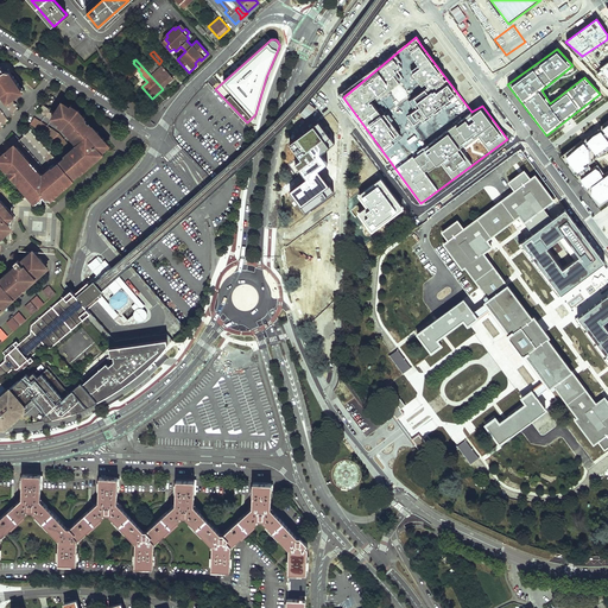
[(607,62),(595,73),(607,84),(607,62)]
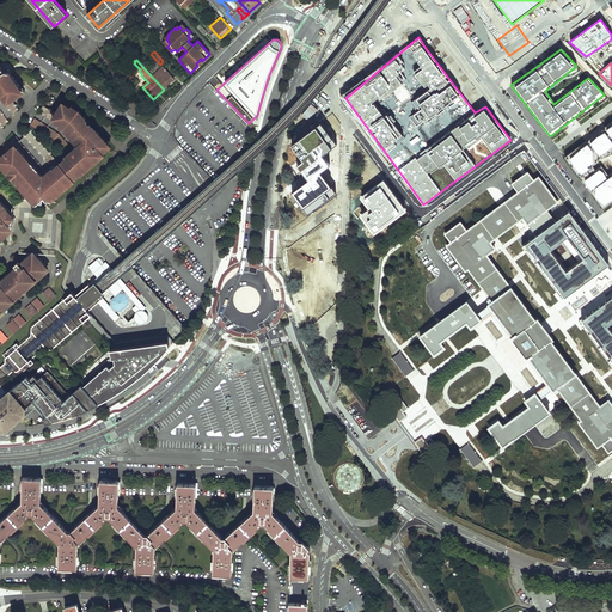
[(129,73),(124,78),(128,83),(138,73),(132,66),(127,71),(129,73)]
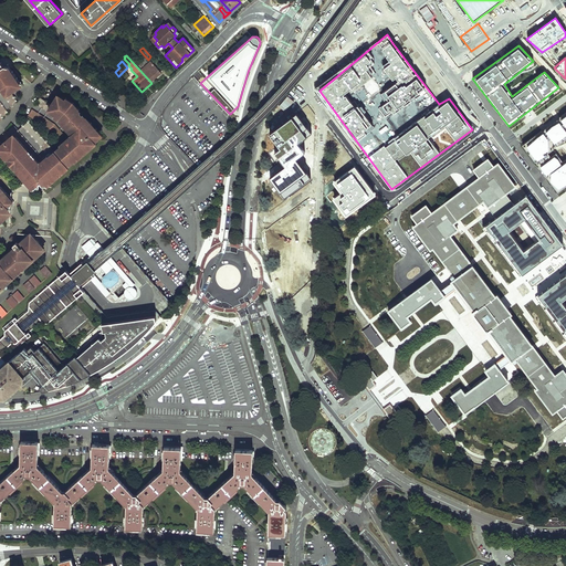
[(140,71),(152,83),(161,73),(150,62),(140,71)]
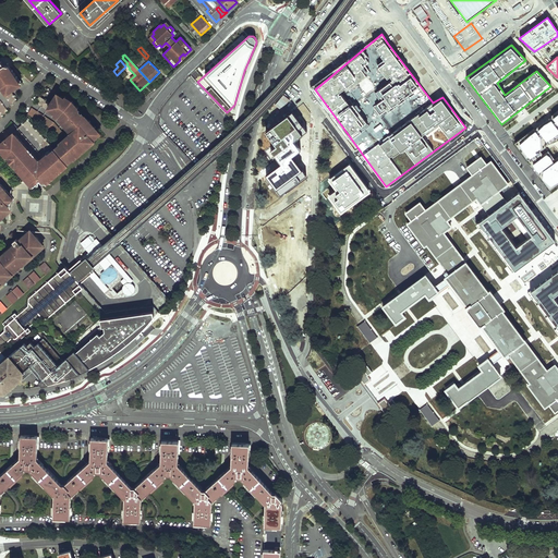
[(0,118),(2,117),(16,100),(10,92),(20,85),(11,72),(9,70),(7,71),(4,68),(2,69),(0,65),(0,118)]
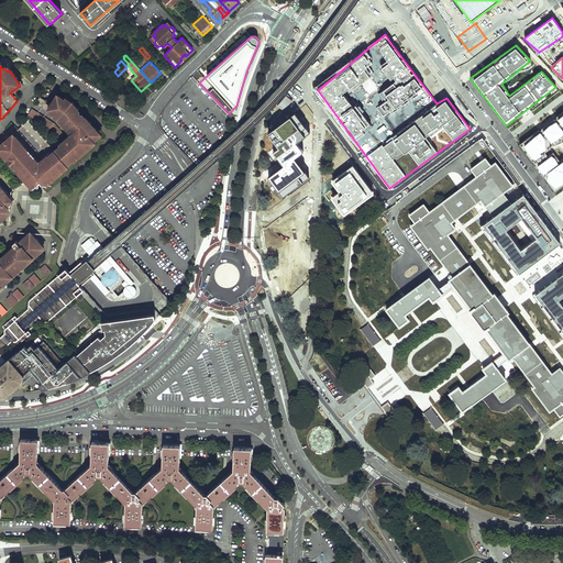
[(12,72),(11,73),(20,86),(21,85),(12,72)]
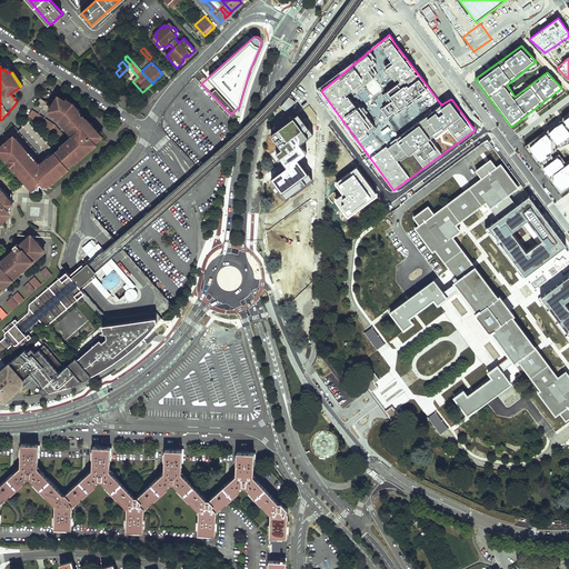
[(72,163),(73,163),(83,155),(55,120),(66,102),(65,101),(65,102),(58,99),(51,108),(40,100),(28,118),(50,132),(61,146),(53,152),(67,168),(72,163)]
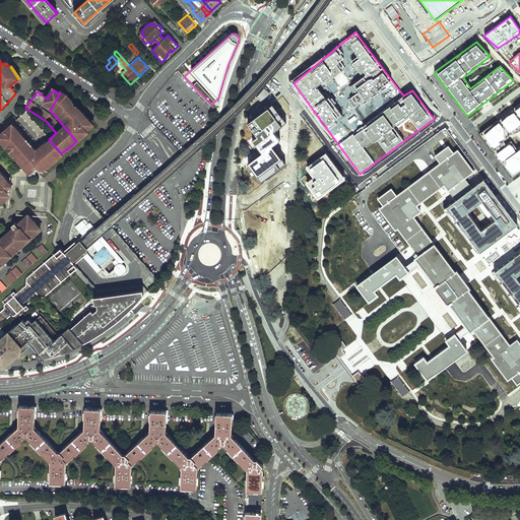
[(65,96),(60,93),(50,110),(76,141),(80,138),(57,110),(65,96)]
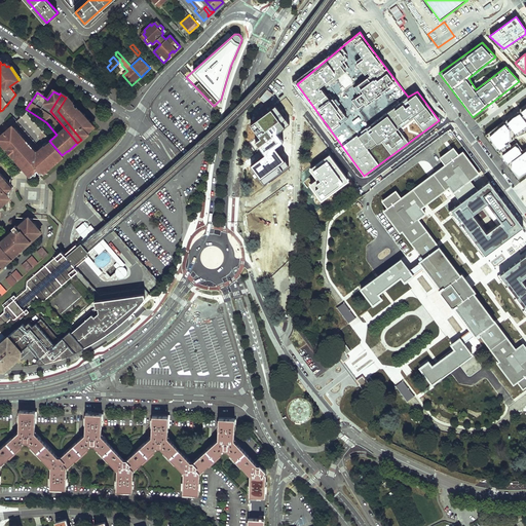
[(72,104),(67,99),(66,98),(58,111),(81,140),(86,136),(86,133),(92,128),(88,123),(85,120),(84,121),(81,119),(83,117),(82,117),(76,109),(71,113),(69,111),(74,107),(72,104)]
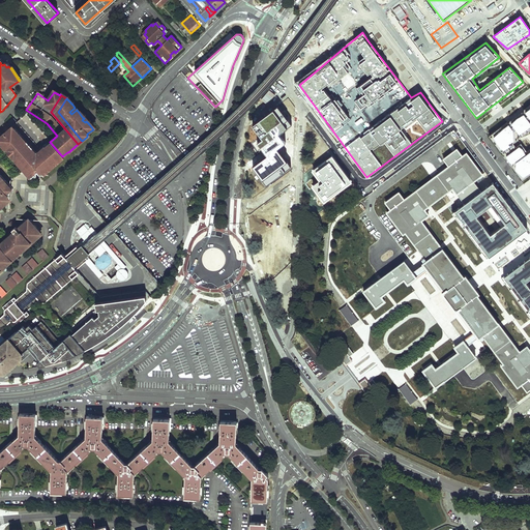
[(529,106),(524,111),(509,121),(490,135),(522,180),(529,174),(529,148),(527,151),(519,141),(518,139),(529,129),(529,106)]
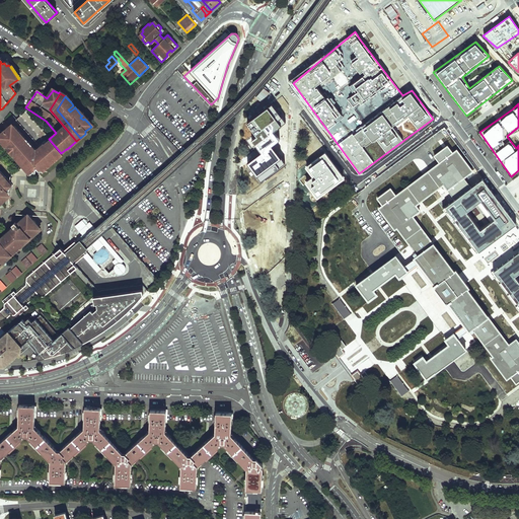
[(285,122),(272,104),(247,123),(257,136),(251,140),(262,152),(247,162),(262,180),(264,178),(265,180),(286,165),(271,145),(279,138),(273,131),(285,122)]
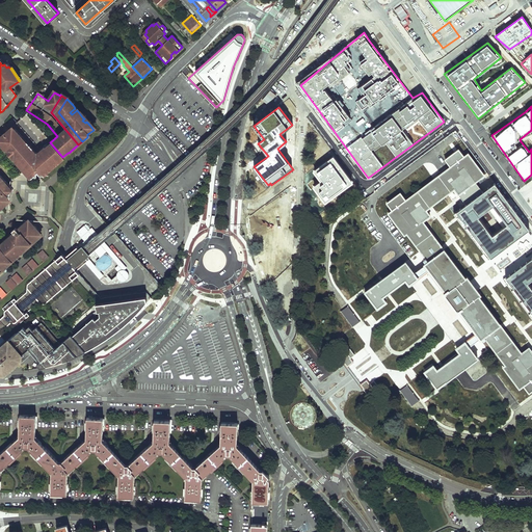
[(62,158),(62,157),(50,142),(26,115),(17,124),(15,121),(7,127),(9,130),(11,129),(12,130),(9,132),(9,131),(8,131),(7,132),(0,137),(0,142),(6,151),(5,151),(14,161),(15,160),(24,170),(24,171),(25,170),(27,173),(26,174),(31,179),(36,174),(38,176),(43,176),(62,158)]
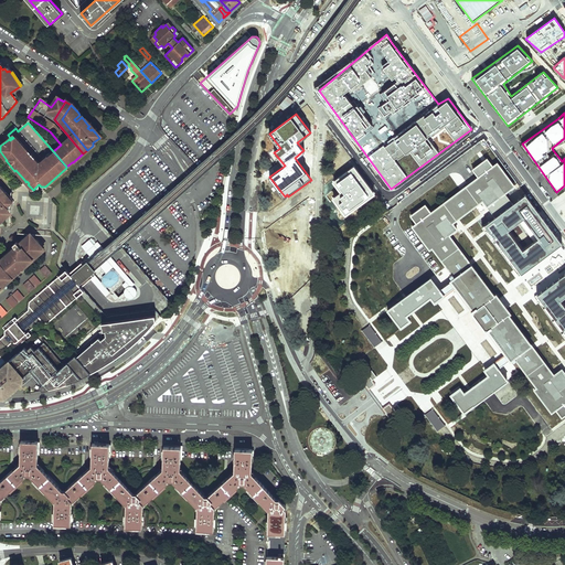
[(7,160),(0,151),(0,155),(6,162),(7,163),(7,164),(8,167),(9,168),(10,169),(12,170),(13,171),(23,182),(25,181),(16,170),(14,171),(6,160),(7,160)]
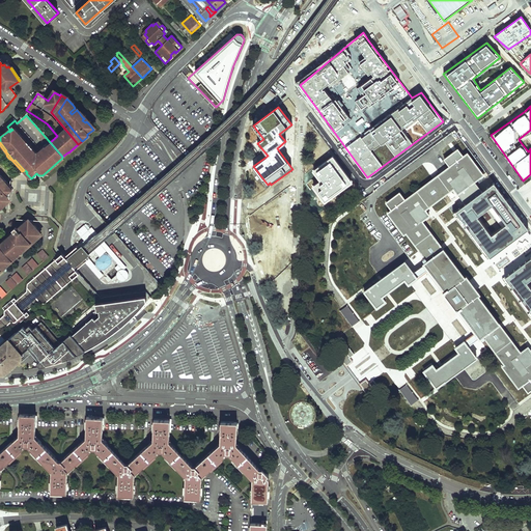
[(408,284),(428,268),(444,287),(442,289),(450,301),(457,309),(459,308),(477,330),(456,346),(459,351),(437,368),(434,363),(423,371),(437,388),(479,356),(471,344),(481,336),(482,337),(484,336),(506,363),(503,365),(521,388),(525,385),(530,392),(530,391),(530,257),(502,279),(530,317),(530,350),(528,345),(521,352),(501,326),(479,296),(481,295),(473,284),(466,275),(465,276),(443,247),(423,220),(430,215),(427,210),(430,207),(454,188),(460,196),(466,204),(452,213),(456,218),(487,259),(529,228),(494,183),(482,191),(479,187),(475,183),(483,175),(467,152),(463,156),(457,148),(442,160),(447,167),(406,200),(399,193),(387,203),(392,210),(388,213),(403,233),(406,231),(425,258),(421,261),(423,266),(413,273),(406,261),(363,292),(375,309),(387,301),(383,296),(404,279),(408,284)]
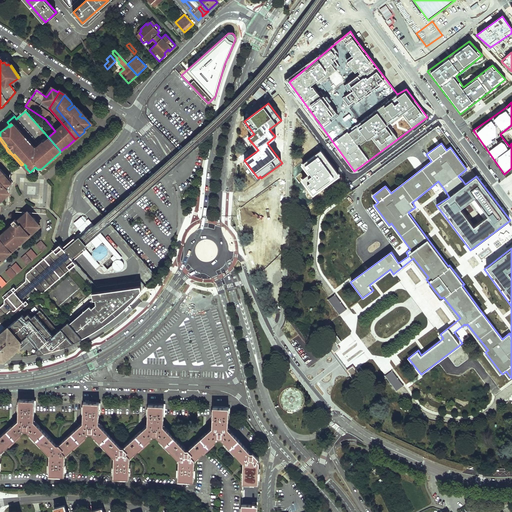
[(340,176),(321,151),(302,165),(309,174),(301,180),(313,196),(340,176)]
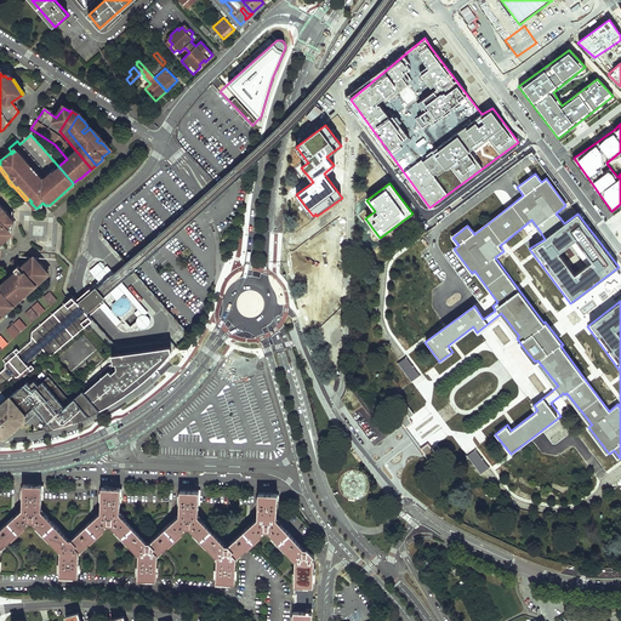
[(0,243),(4,240),(1,238),(6,234),(4,232),(6,231),(15,223),(0,206),(0,243)]
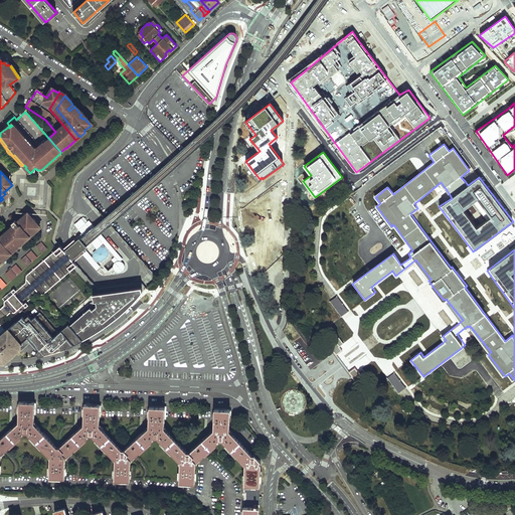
[(11,226),(0,235),(0,265),(43,227),(29,211),(16,221),(15,220),(12,223),(13,224),(11,226)]
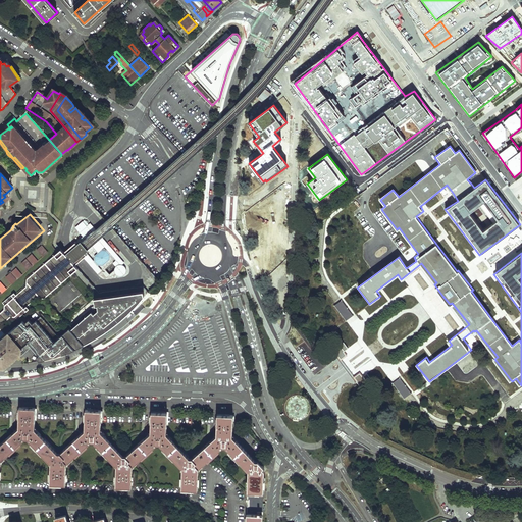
[(84,237),(77,241),(68,249),(64,252),(76,265),(81,261),(84,258),(98,273),(103,269),(99,264),(103,264),(110,258),(111,254),(116,260),(114,262),(118,267),(115,269),(119,274),(122,274),(126,271),(125,268),(121,264),(123,262),(90,224),(87,226),(82,221),(75,227),(84,237)]
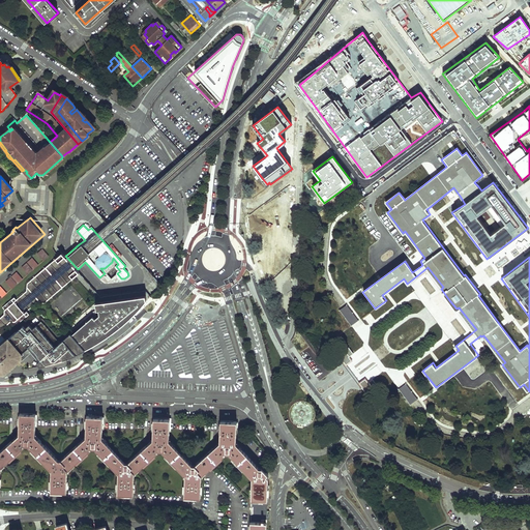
[(42,248),(37,254),(43,261),(50,257),(42,248)]
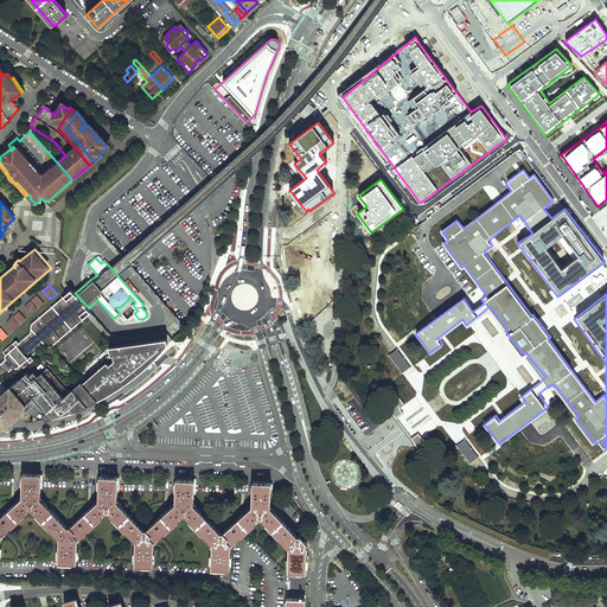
[(0,381),(0,379),(0,377),(12,368),(16,368),(19,371),(34,357),(33,355),(43,346),(50,346),(62,334),(82,315),(85,312),(89,308),(75,293),(69,286),(65,289),(44,312),(32,324),(30,333),(19,343),(16,338),(12,340),(13,342),(2,351),(5,353),(4,358),(0,362),(0,381)]
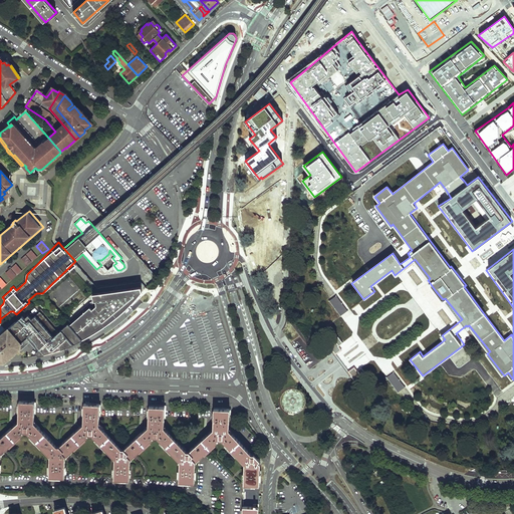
[(19,262),(25,268),(38,257),(32,251),(19,262)]
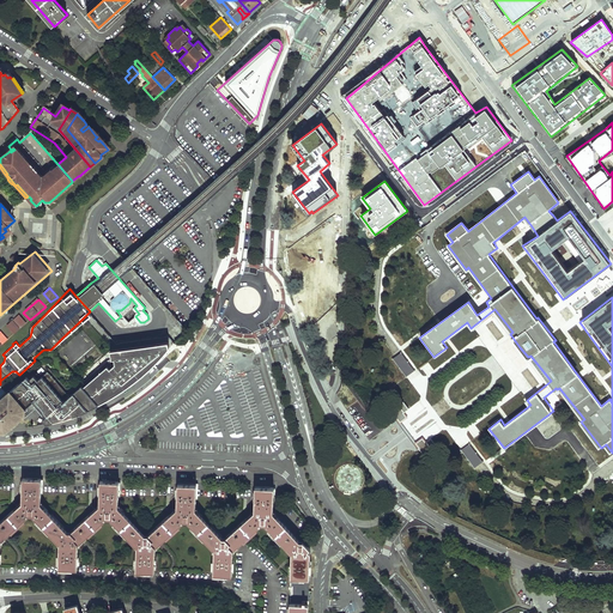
[(19,315),(7,326),(14,334),(26,323),(19,315)]
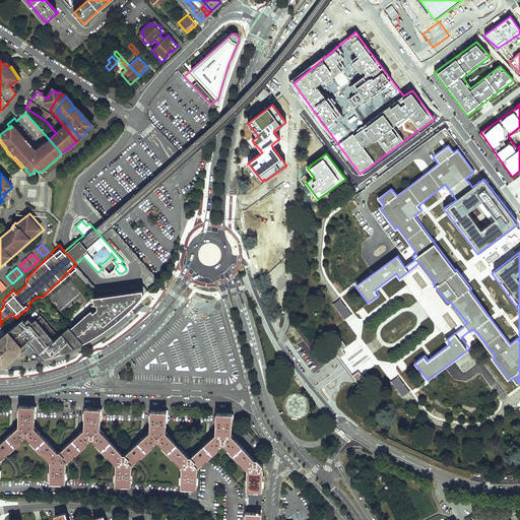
[(143,290),(94,298),(95,305),(92,305),(69,326),(70,327),(84,343),(88,341),(99,335),(109,328),(118,321),(127,314),(135,306),(143,297),(144,296),(143,290)]
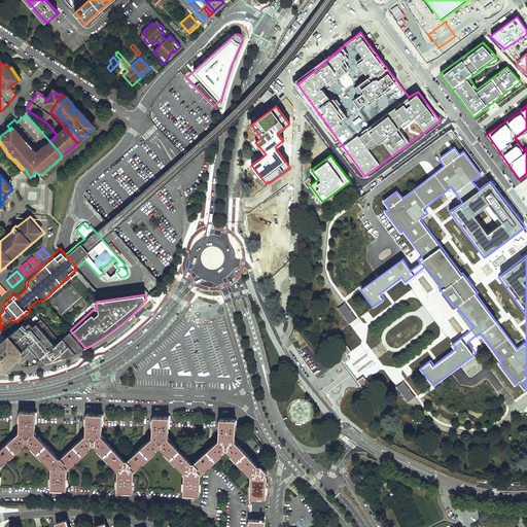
[(350,324),(357,318),(345,303),(338,309),(350,324)]
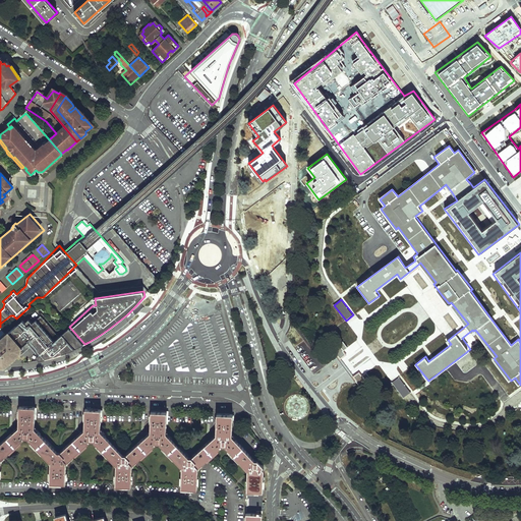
[(9,332),(21,347),(23,348),(31,342),(45,358),(56,355),(67,351),(78,347),(84,344),(70,328),(59,337),(41,315),(33,324),(30,320),(25,323),(23,320),(9,332)]
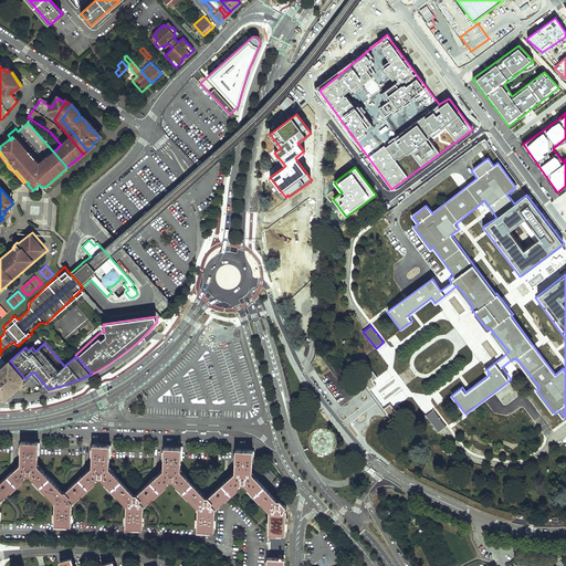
[(23,377),(10,360),(0,369),(0,395),(1,397),(3,395),(6,392),(8,396),(23,383),(21,379),(23,377)]
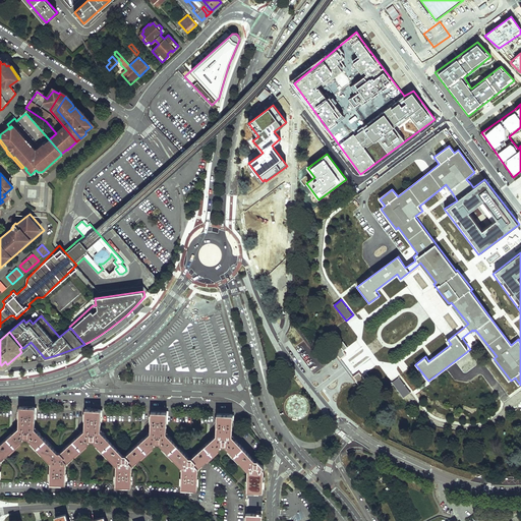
[(332,350),(339,359),(343,356),(341,354),(343,352),(338,346),(332,350)]
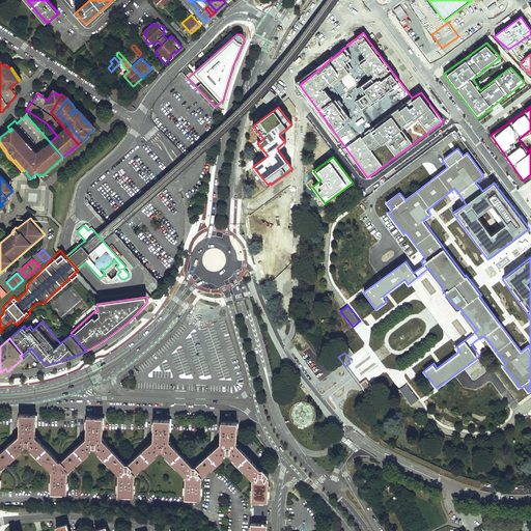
[(360,386),(367,395),(373,390),(368,383),(365,385),(364,383),(360,386)]
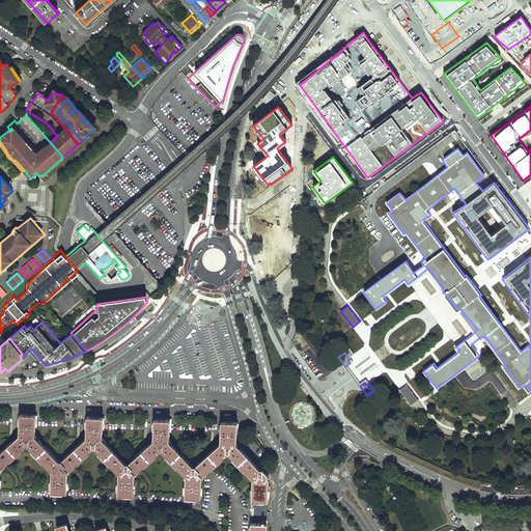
[(412,404),(418,399),(407,385),(399,390),(412,404)]
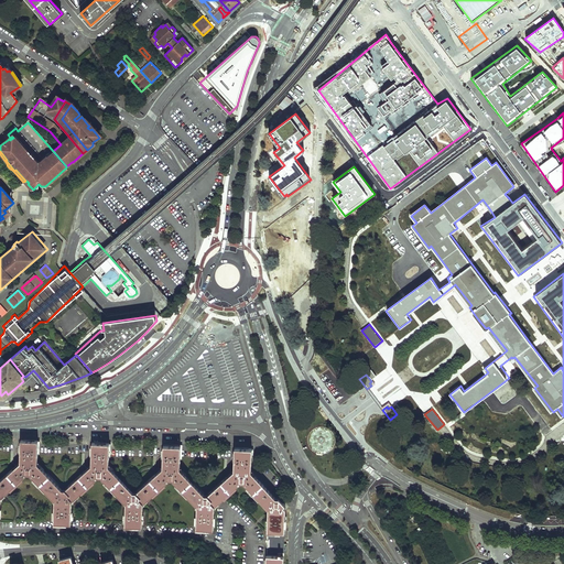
[(0,516),(1,499),(26,476),(30,476),(54,502),(54,524),(72,525),(72,502),(98,478),(100,478),(126,506),(126,527),(142,528),(143,506),(170,481),(173,481),(197,507),(196,530),(214,530),(214,508),(241,484),(243,484),(268,510),(266,563),(283,563),(285,509),(284,507),(285,505),(280,498),(275,498),(252,472),(252,448),(235,448),(234,470),(208,496),(204,495),(181,469),(181,446),(164,445),(163,468),(137,492),(133,492),(109,467),(110,443),(93,443),(91,466),(65,490),(63,490),(38,464),(39,441),(21,440),(20,463),(0,481),(0,516)]
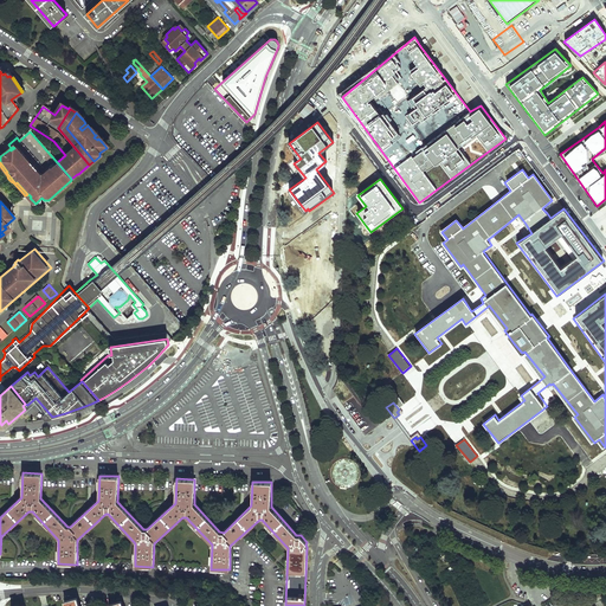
[(426,567),(433,579),(446,572),(439,560),(426,567)]
